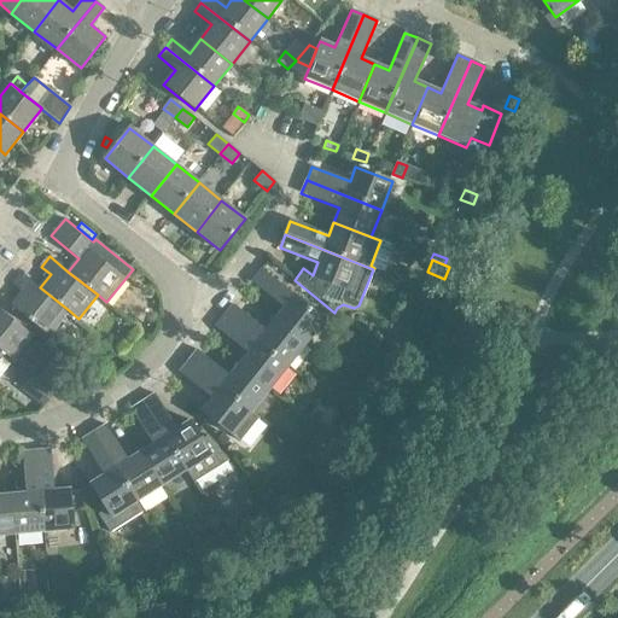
[(284,307),(274,319),(305,344),(325,320),(261,269),(251,281),(284,307)]
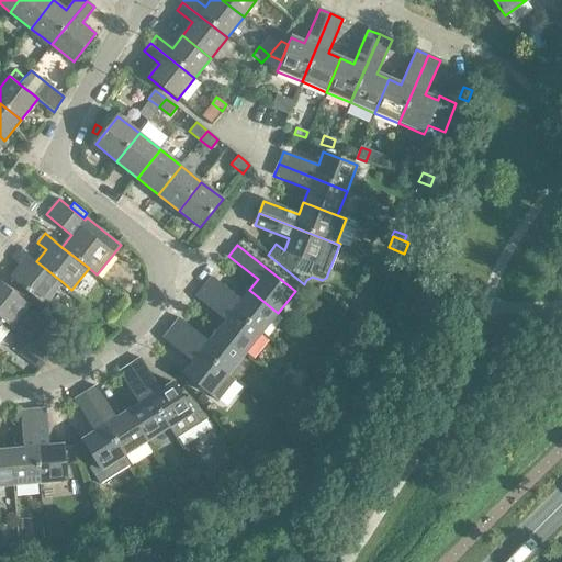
[(11,257),(20,265),(10,277),(45,305),(63,282),(36,261),(19,247),(11,257)]
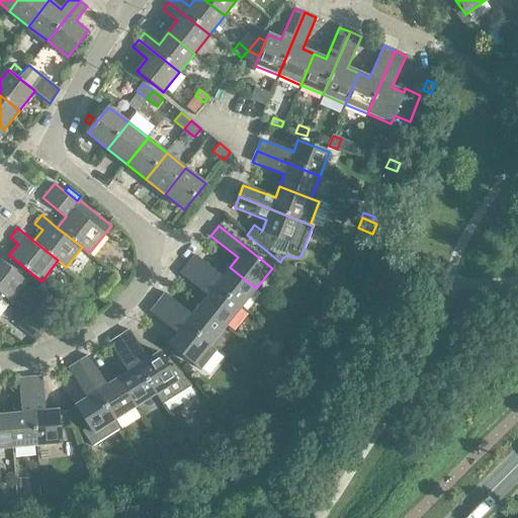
[(241,307),(256,288),(230,267),(223,277),(198,258),(195,255),(188,264),(241,307)]
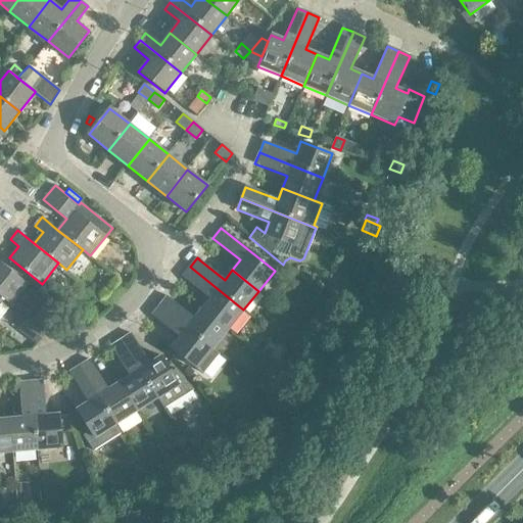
[(29,284),(0,262),(0,295),(4,298),(12,304),(29,284)]
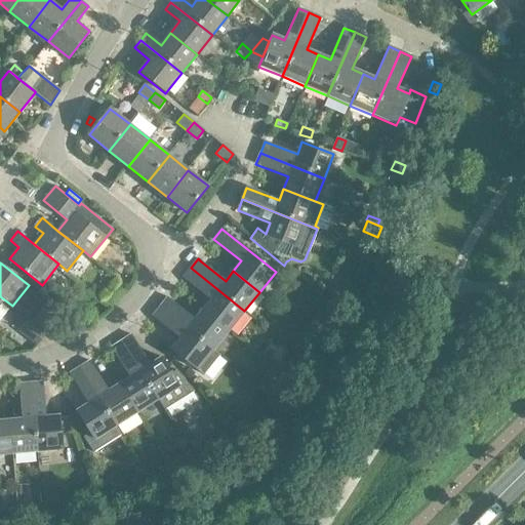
[(229,330),(244,311),(191,268),(183,277),(187,280),(210,299),(202,309),(229,330)]
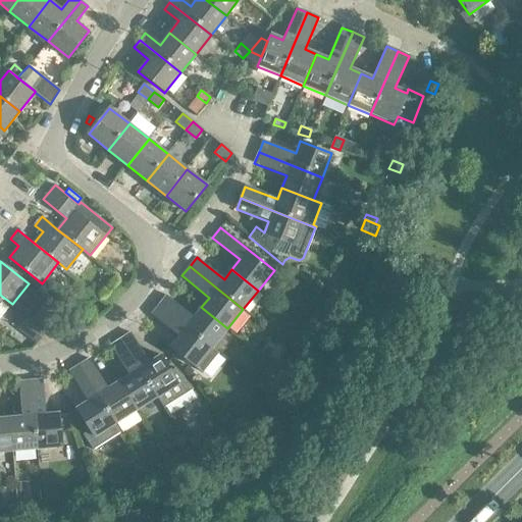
[(324,295),(334,303),(342,293),(331,284),(324,295)]
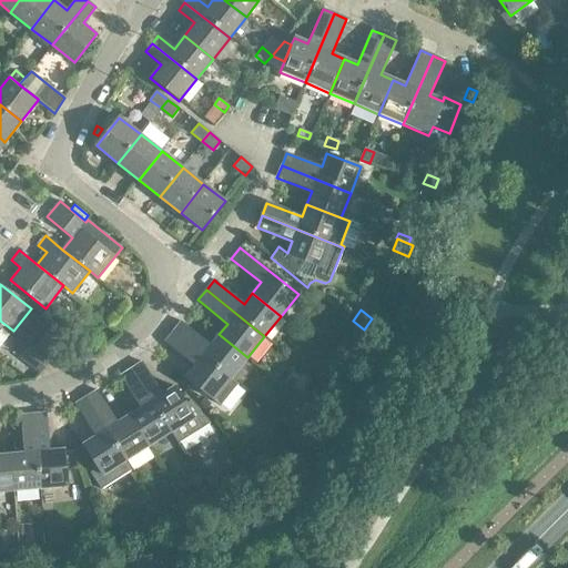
[(181,321),(173,332),(232,377),(247,357),(219,334),(211,345),(181,321)]
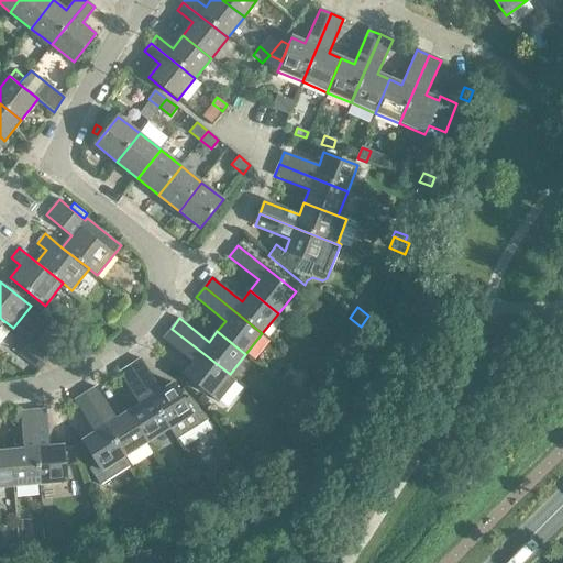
[(230,374),(172,329),(163,339),(192,362),(184,374),(219,401),(236,381),(229,375),(230,374)]
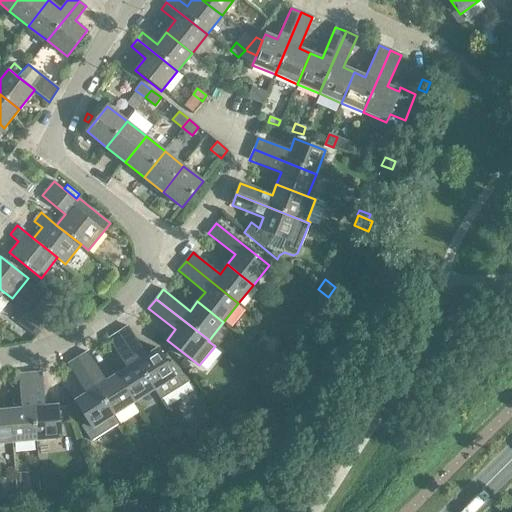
[(88,303),(81,307),(85,313),(86,315),(87,314),(93,310),(88,303)]
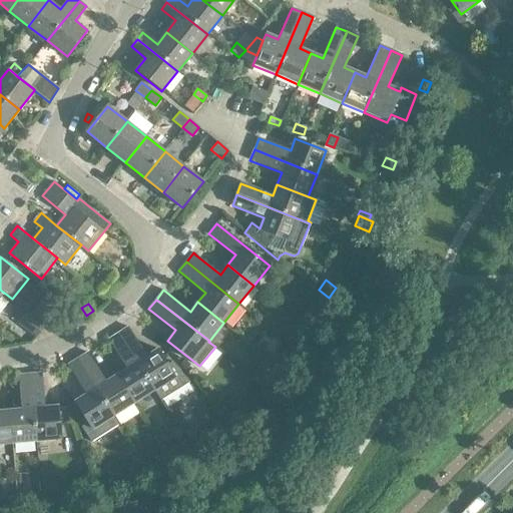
[(26,312),(17,324),(35,338),(45,327),(39,323),(26,312)]
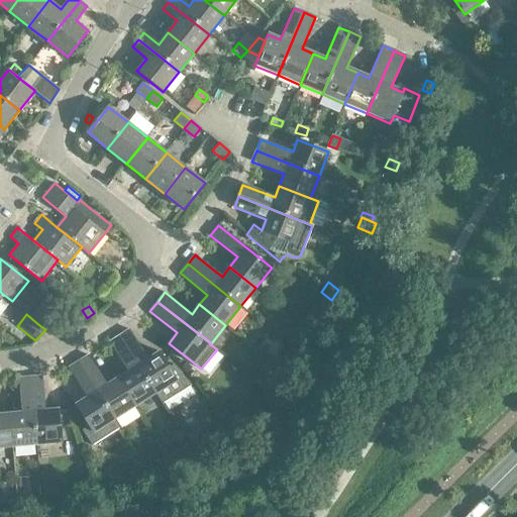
[(44,319),(39,325),(45,329),(52,335),(57,329),(44,319)]
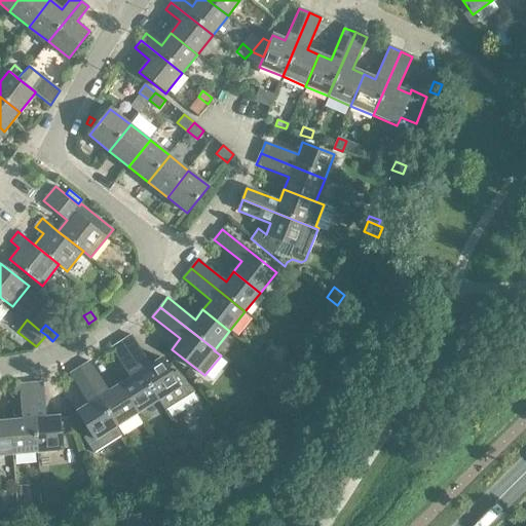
[(132,335),(121,341),(158,400),(160,399),(166,409),(196,390),(177,371),(172,374),(161,358),(150,365),(135,339),(132,335)]
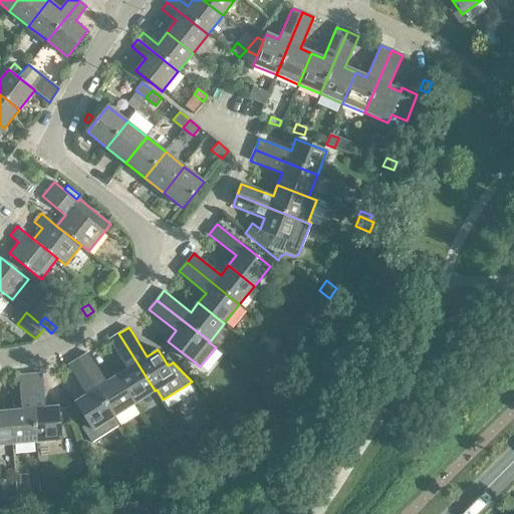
[(283,340),(293,348),(300,338),(291,331),(283,340)]
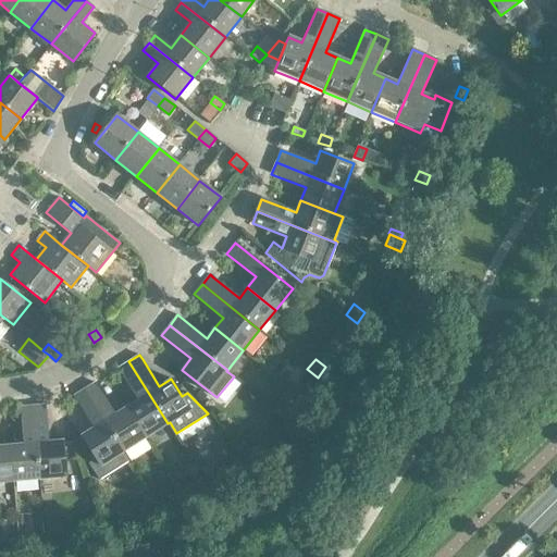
[(168,423),(128,361),(118,368),(137,399),(126,407),(146,437),(168,423)]
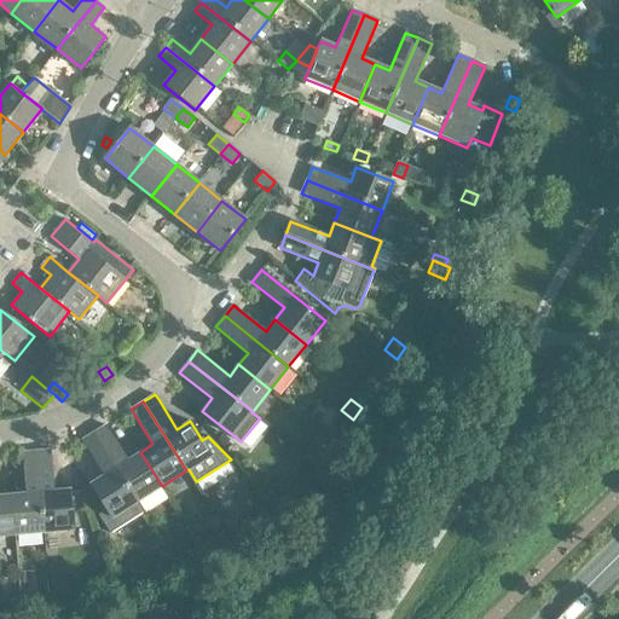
[(339,429),(347,417),(340,412),(333,423),(339,429)]
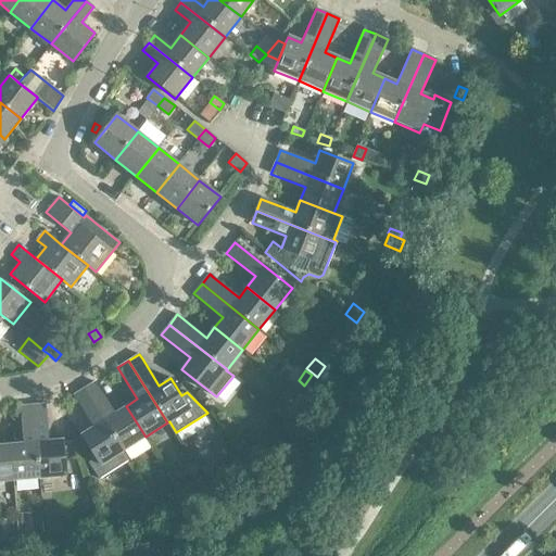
[(95,382),(84,389),(128,460),(129,459),(124,450),(146,437),(126,406),(114,413),(95,382)]
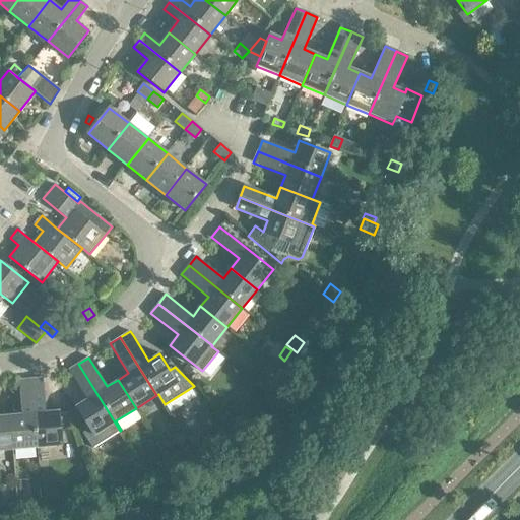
[(120,431),(78,364),(68,370),(87,399),(75,406),(89,428),(82,433),(91,448),(120,431)]
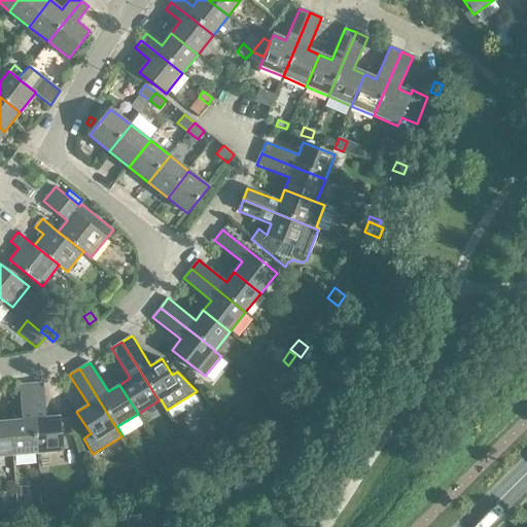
[(43,383),(31,384),(37,454),(63,451),(60,417),(46,418),(43,389),(43,383)]
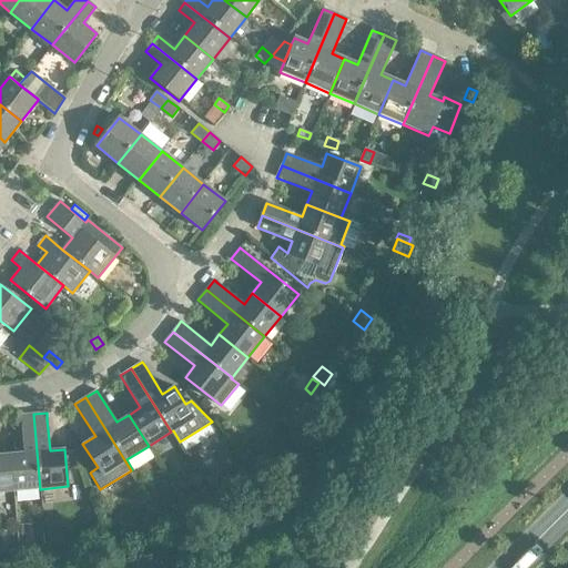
[(23,453),(10,454),(13,492),(40,489),(33,414),(20,415),(23,453)]
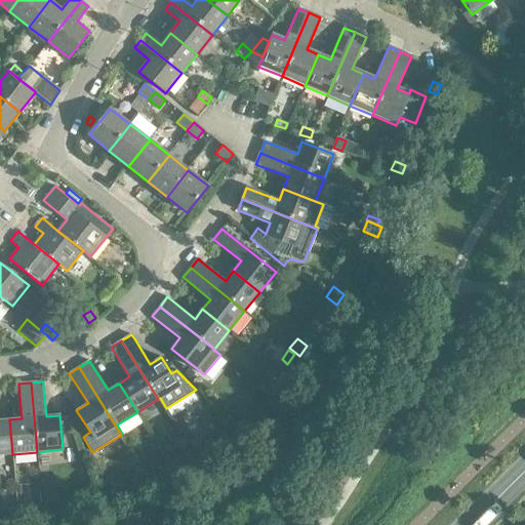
[(9,419),(0,419),(0,454),(12,454),(9,419)]
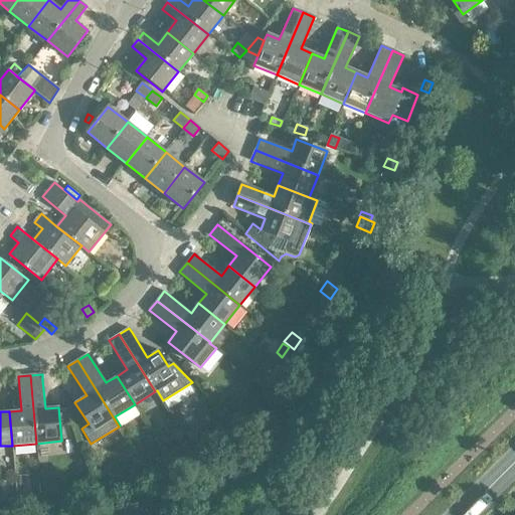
[(184,435),(193,452),(213,441),(203,423),(184,435)]
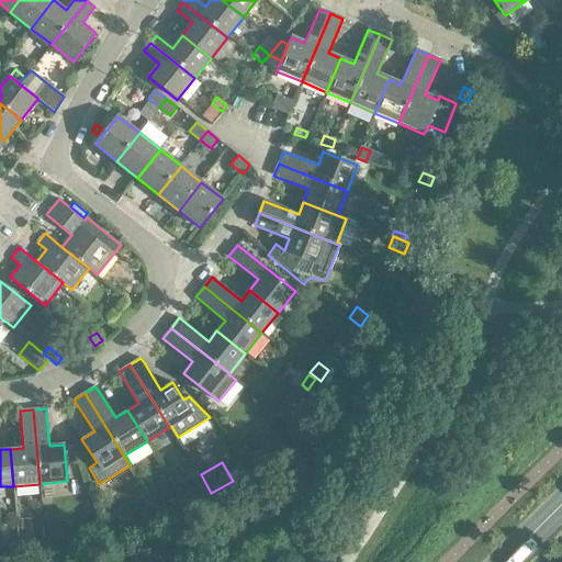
[(159,514),(164,521),(164,523),(173,517),(172,516),(168,508),(159,514)]
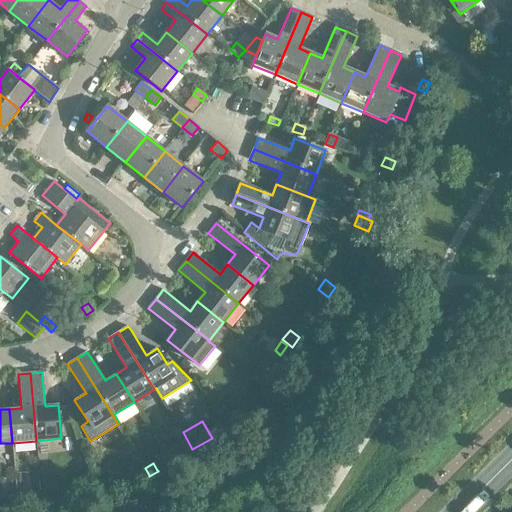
[(130,472),(136,483),(148,476),(141,465),(130,472)]
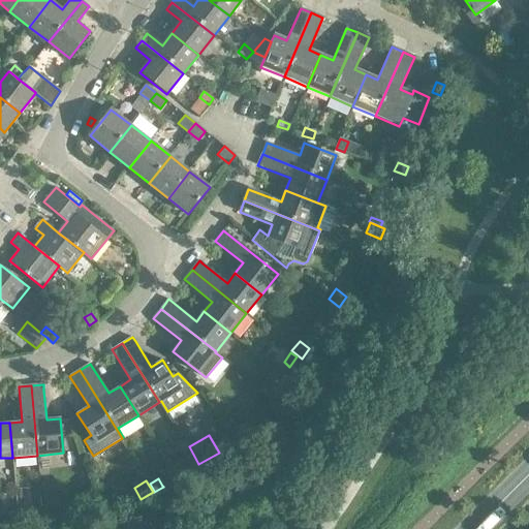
[(43,510),(44,523),(62,522),(62,521),(61,508),(43,510)]
